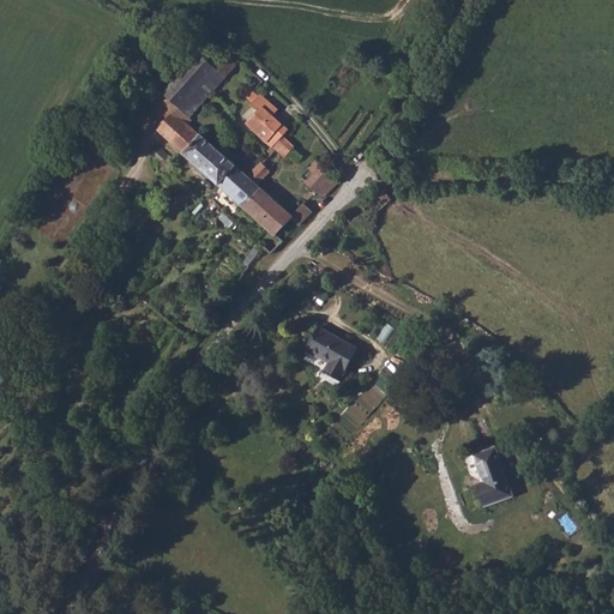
[(209,42),(161,95),(166,100),(175,108),(187,119),(212,92),(216,88),(205,78),(216,68),(211,64),(222,53),(209,42)]
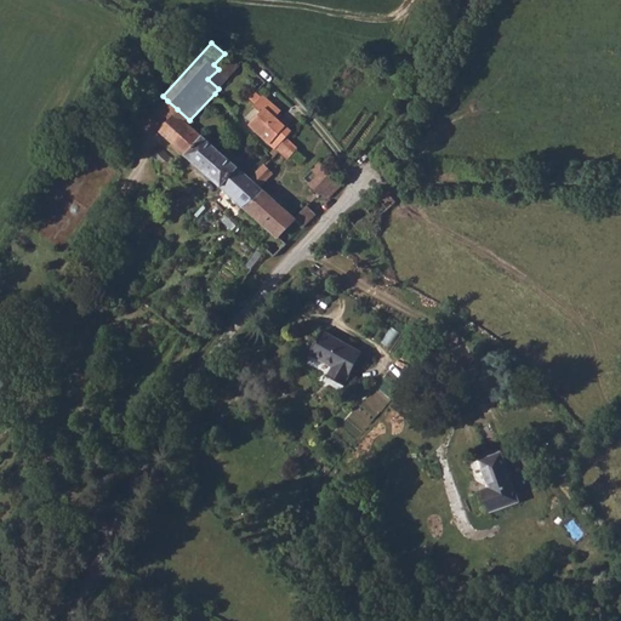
[(208,79),(218,89),(238,67),(224,53),(214,64),(218,69),(208,79)]
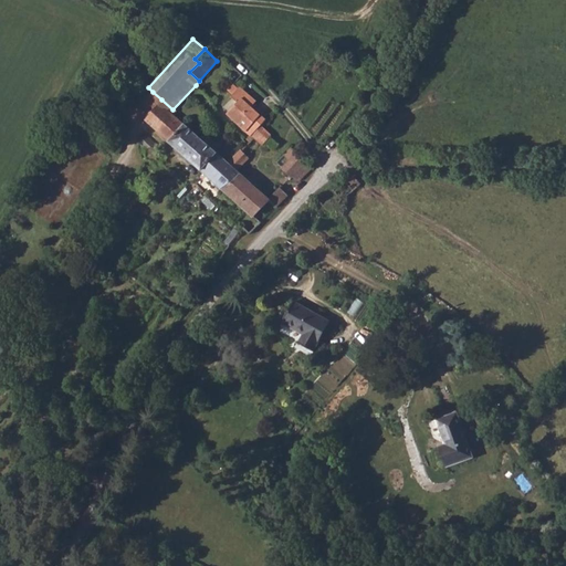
[(236,90),(231,84),(226,90),(230,96),(219,107),(250,136),(260,124),(263,119),(250,106),(253,101),(239,87),(236,90)]
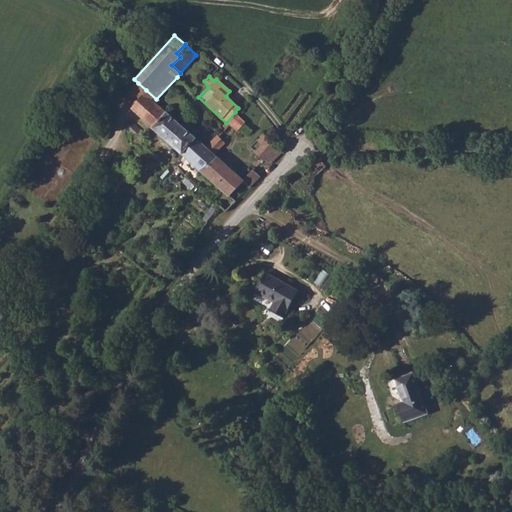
[(138,83),(130,91),(138,99),(146,90),(138,83)]
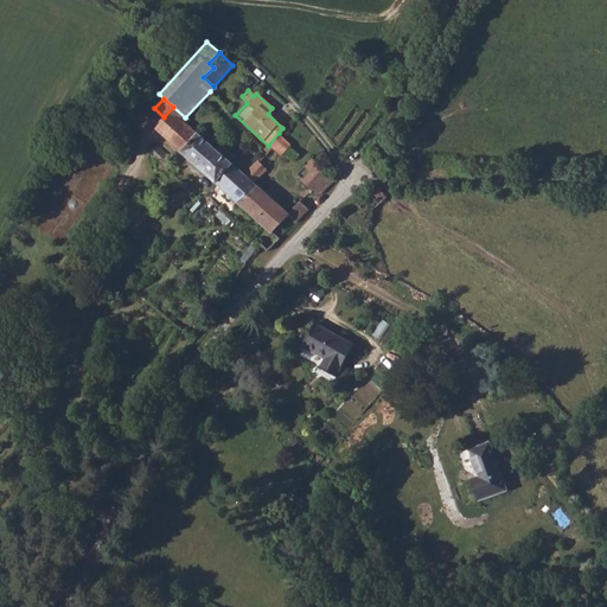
[(164,117),(154,129),(216,184),(232,166),(227,161),(185,126),(190,121),(185,117),(173,107),(164,117)]
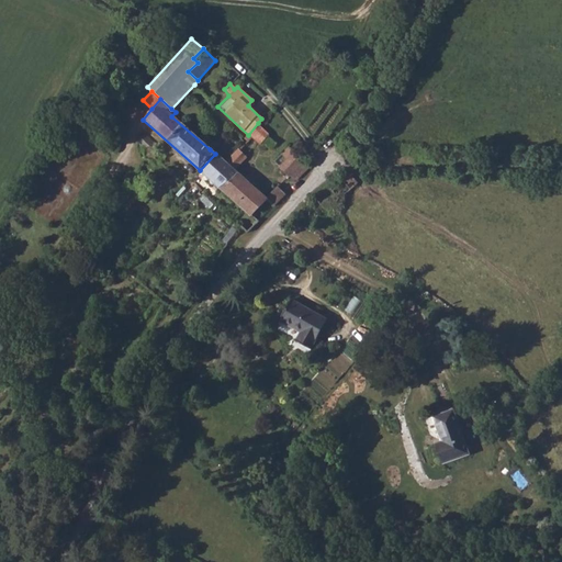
[(258,123),(248,135),(250,137),(259,145),(269,135),(258,123)]
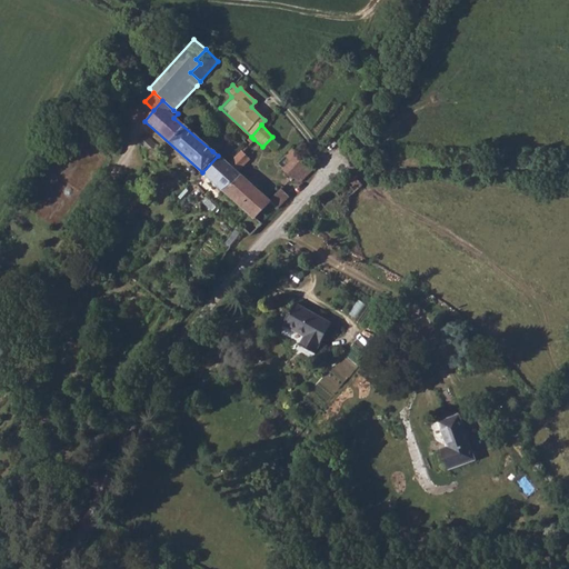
[(283,157),(289,162),(298,152),(292,147),(283,157)]
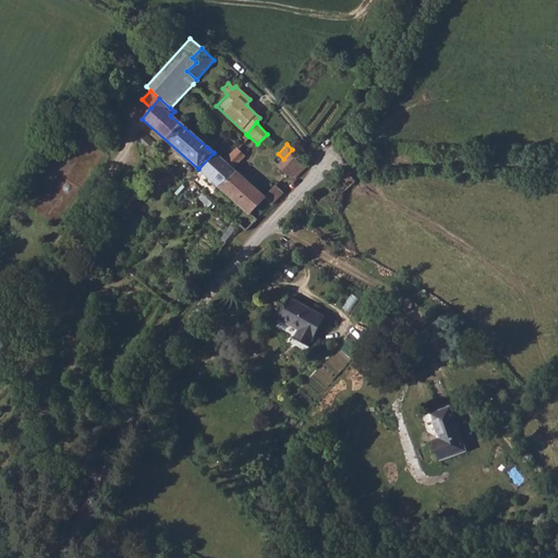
[(283,159),(277,167),(288,177),(303,159),(292,149),(283,159)]
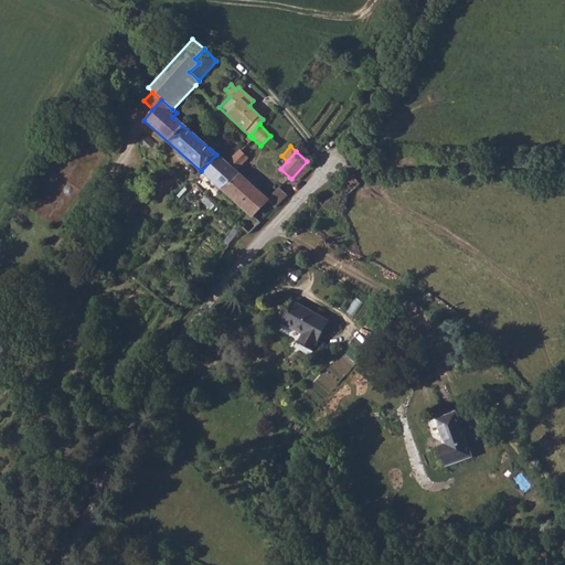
[(216,155),(201,171),(220,188),(240,176),(235,171),(227,166),(216,155)]
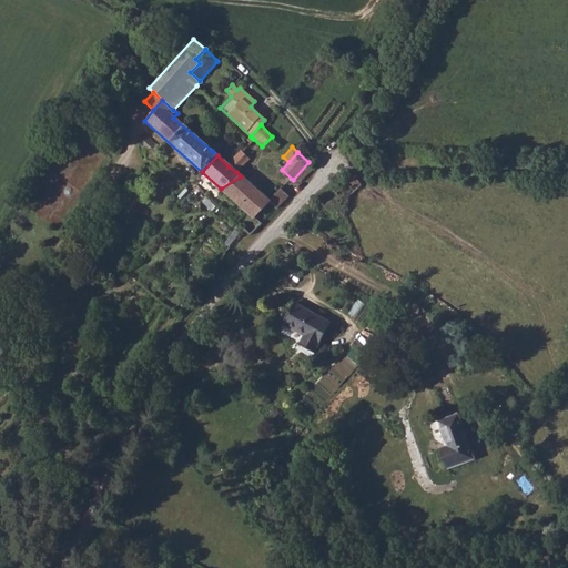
[(240,155),(229,166),(236,172),(246,162),(240,155)]
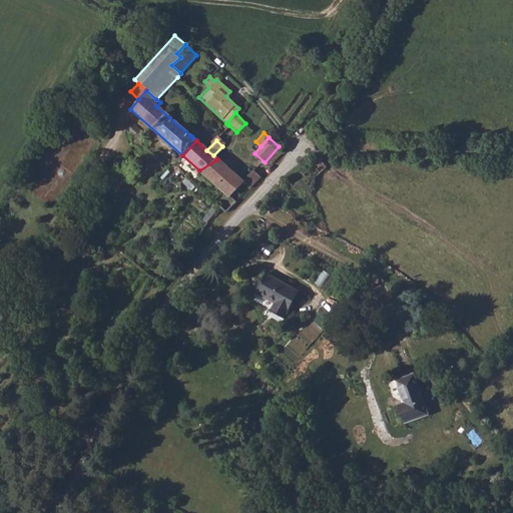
[(279,146),(265,162),(270,167),(279,157),(284,150),(279,146)]
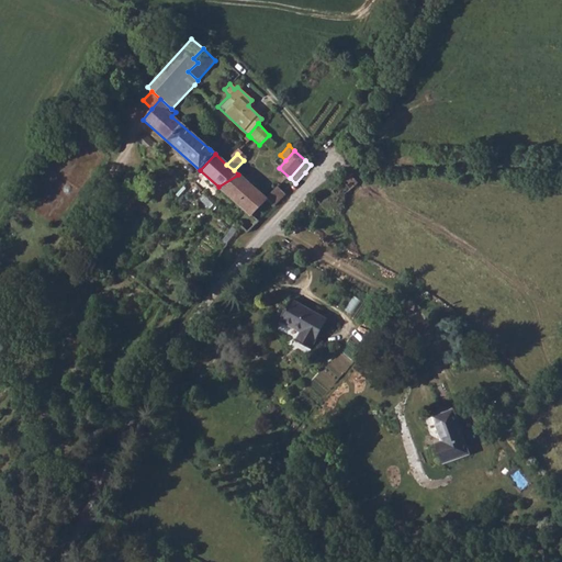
[(238,175),(218,187),(250,216),(251,215),(266,202),(272,208),(285,194),(277,188),(266,199),(238,175)]
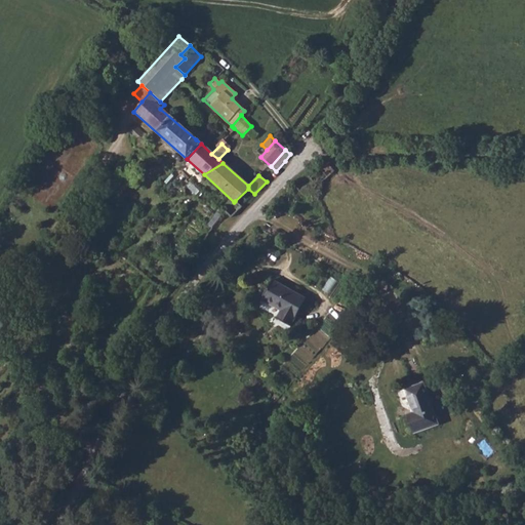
[(201,191),(192,183),(188,187),(196,196),(201,191)]
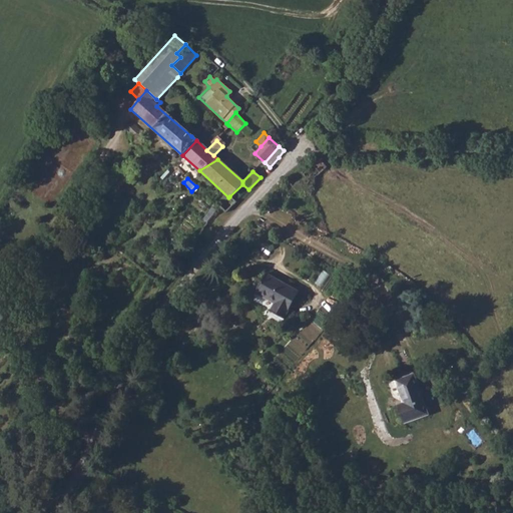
[(279,307),(275,314),(285,320),(301,293),(268,274),(257,294),(279,307)]
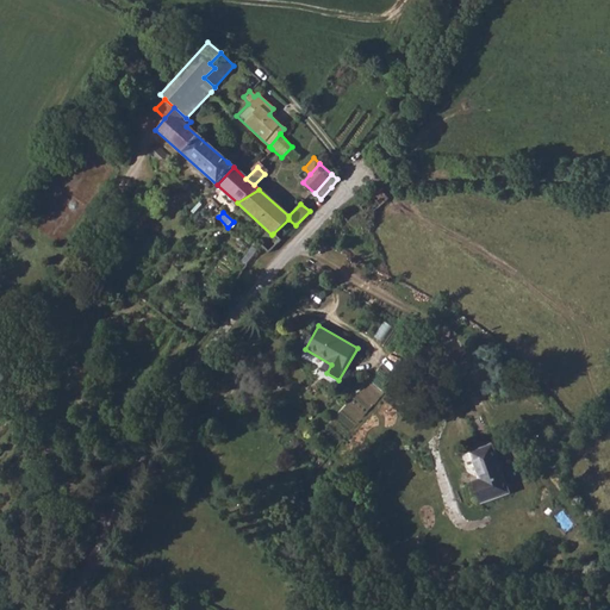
[(495,442),(474,450),(485,478),(479,480),(487,499),(515,487),(495,442)]
